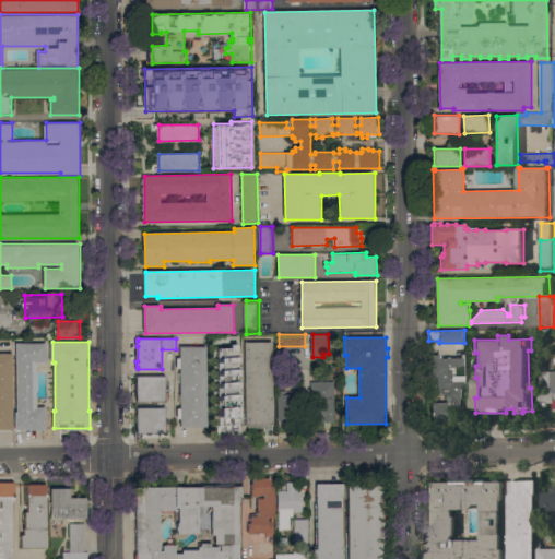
[(274,425),(271,425),(271,427),(249,427),(249,425),(246,425),(246,342),(273,342),(274,425)]
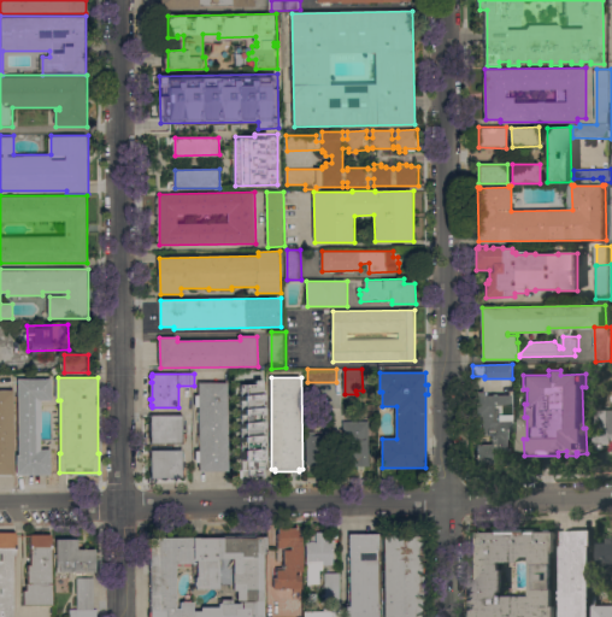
[(18,474),(18,454),(18,378),(54,378),(54,399),(43,399),(43,448),(53,448),(53,474),(18,474)]
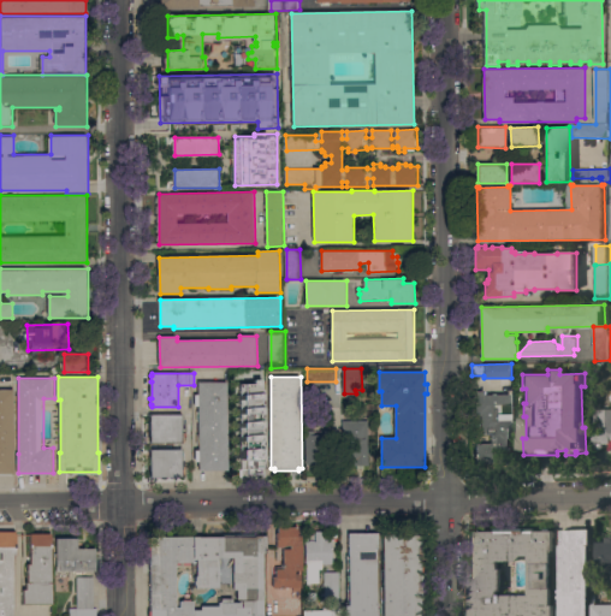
[(242,384),(256,384),(256,380),(264,380),(264,389),(267,389),(267,465),(264,465),(264,474),(250,474),(250,468),(242,468),(242,384)]
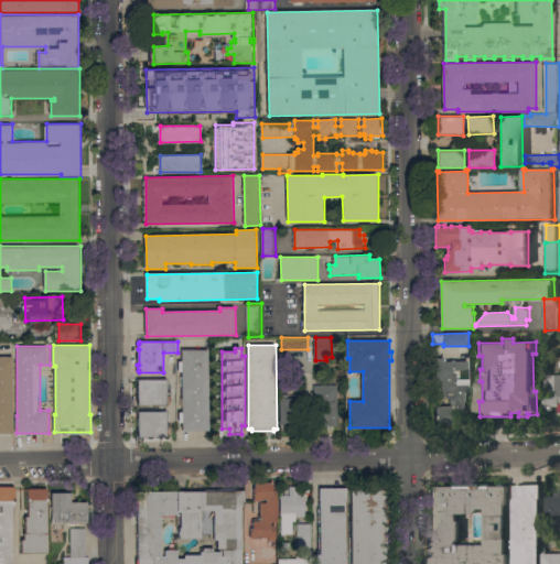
[(210,431),(183,431),(183,422),(180,422),(180,412),(183,412),(183,371),(180,371),(180,361),(183,361),(183,350),(210,349),(210,431)]
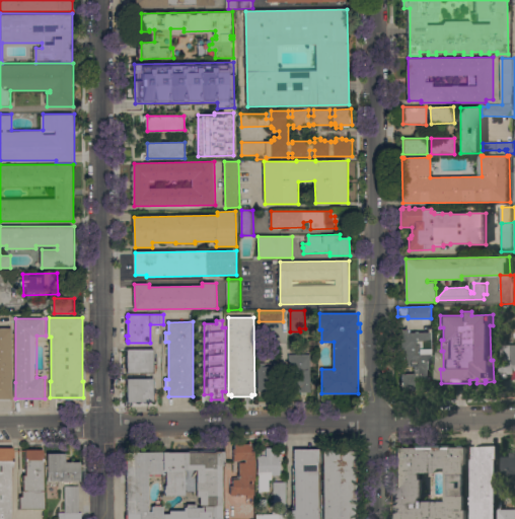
[(0,400),(0,327),(14,327),(14,400),(0,400)]
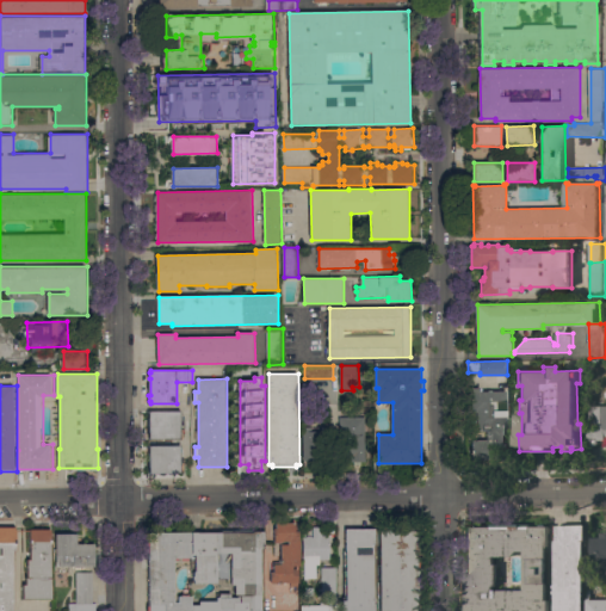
[(474,461),(474,440),(489,440),(488,431),(481,431),(481,427),(478,427),(477,412),(472,412),(472,389),(489,388),(489,392),(507,392),(507,425),(509,425),(509,436),(508,436),(508,445),(511,445),(511,460),(474,461)]
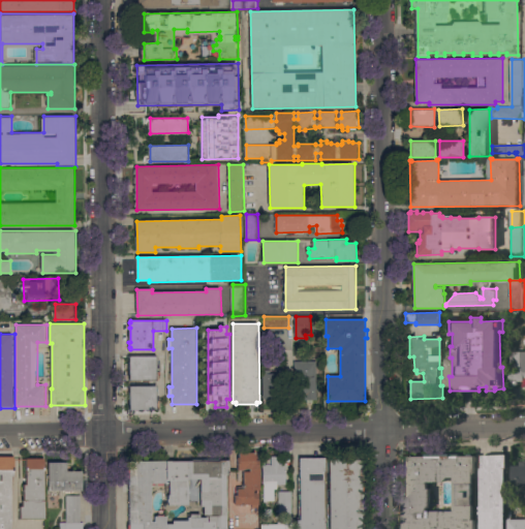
[(524,381),(512,382),(511,352),(524,351),(524,381)]
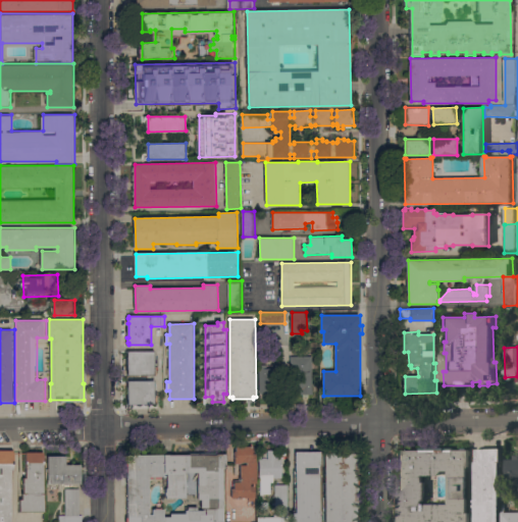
[(155,351),(155,375),(128,375),(128,373),(127,373),(127,369),(128,369),(128,357),(127,357),(127,353),(128,353),(128,351),(155,351)]
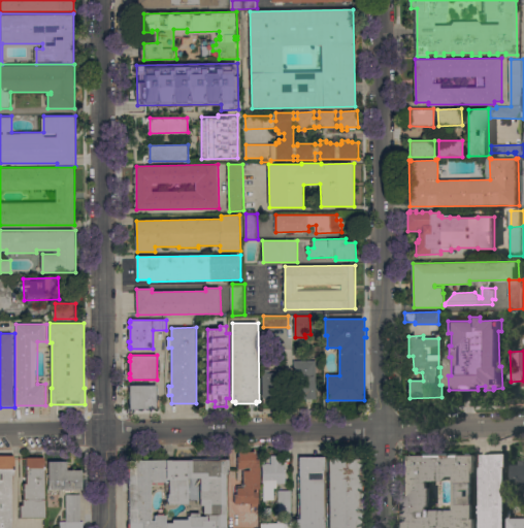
[(318,360),(318,399),(305,399),(305,395),(295,395),(295,360),(318,360)]
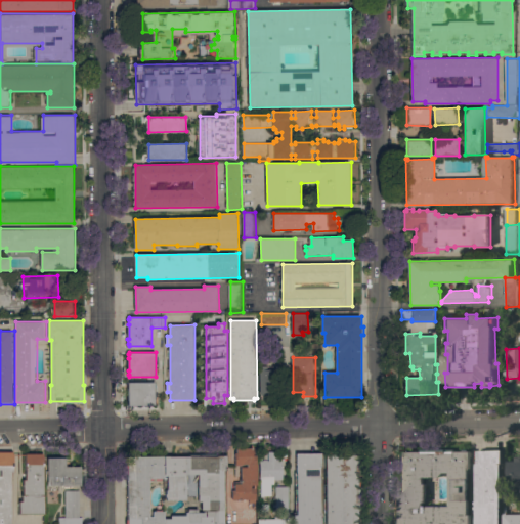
[(261,359),(282,359),(282,370),(273,370),(273,399),(261,399),(261,359)]
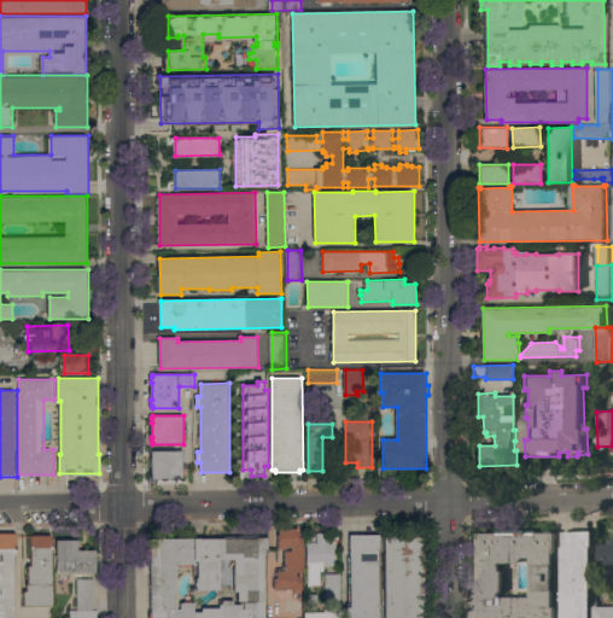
[(184,450),(184,461),(186,461),(186,468),(185,468),(185,478),(168,478),(168,481),(162,481),(162,479),(152,479),(152,458),(151,458),(151,453),(152,453),(152,452),(184,450)]
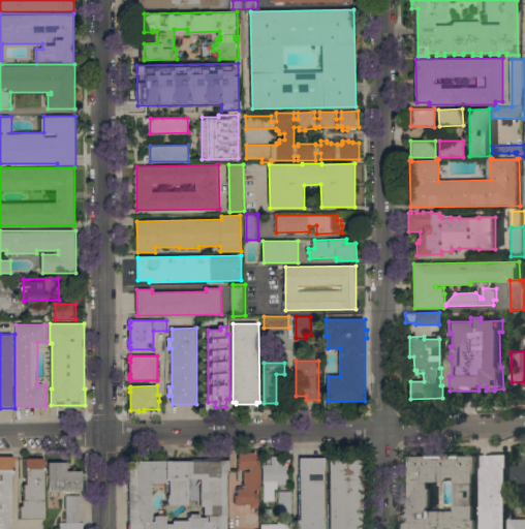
[(257,453),(257,460),(260,460),(260,468),(261,468),(261,490),(255,490),(255,493),(259,493),(259,508),(253,507),(254,504),(236,504),(236,495),(239,495),(239,487),(245,487),(245,471),(251,471),(251,469),(245,469),(245,470),(239,470),(239,458),(241,458),(241,453),(257,453)]
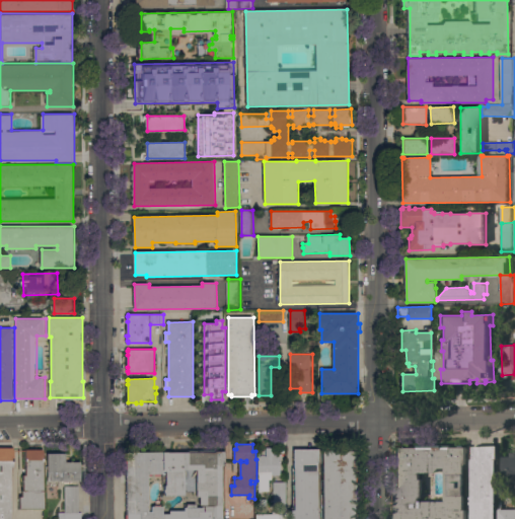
[(0,518),(0,447),(15,447),(15,467),(12,467),(12,518),(0,518)]
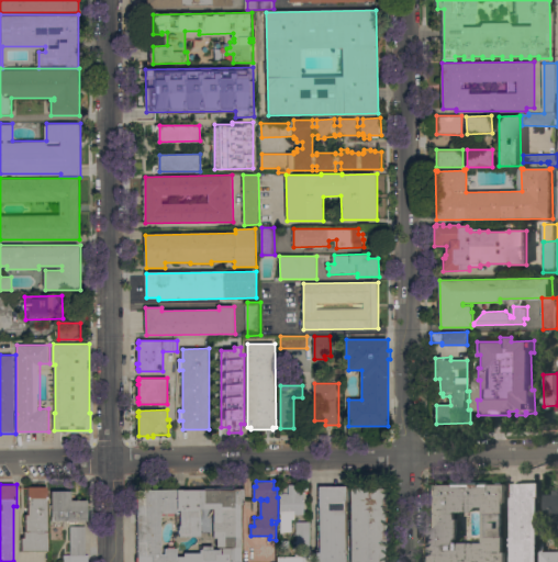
[(431,561),(431,485),(508,484),(508,503),(504,503),(505,552),(508,552),(508,561),(431,561)]
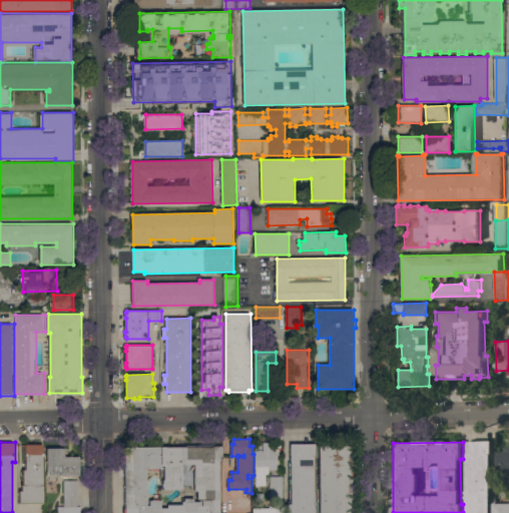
[(468,512),(468,442),(494,442),(494,512),(468,512)]
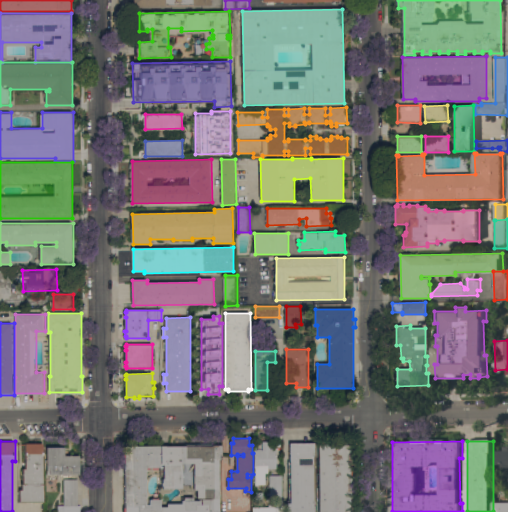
[(291,443),(316,443),(316,456),(314,456),(315,502),(316,502),(316,511),(288,511),(288,503),(291,503),(291,443)]
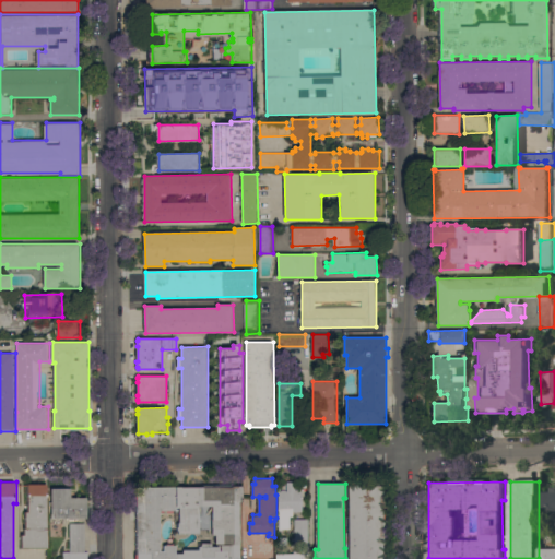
[(349,558),(349,484),(385,484),(385,558),(349,558)]
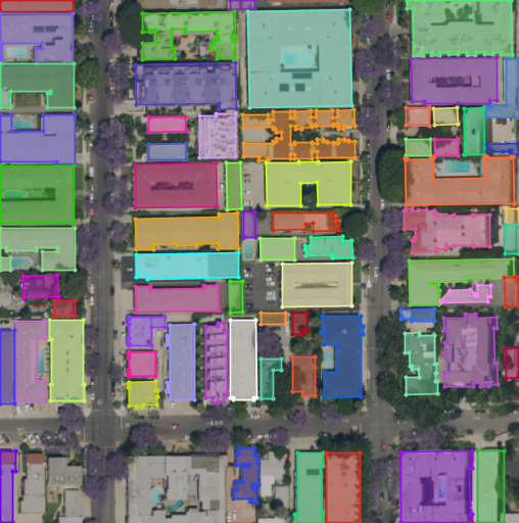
[(20,501),(24,501),(24,494),(25,494),(25,479),(28,479),(28,454),(45,454),(45,513),(20,513),(20,501)]
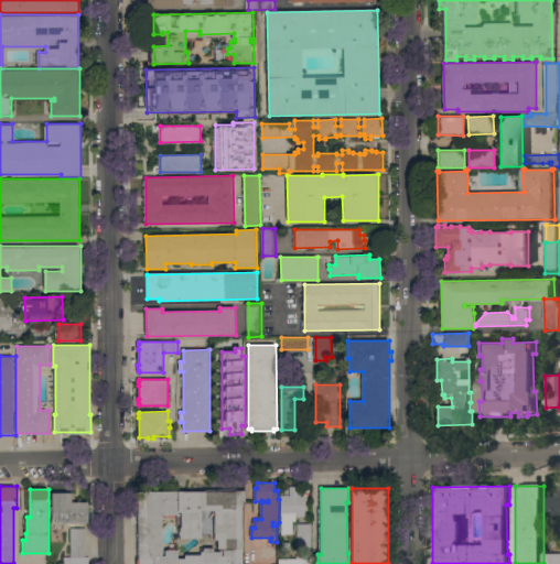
[(292,495),(292,489),(299,489),(299,495),(307,495),(307,517),(298,517),(298,521),(294,521),(294,533),(283,533),(283,516),(282,516),(282,495),(292,495)]
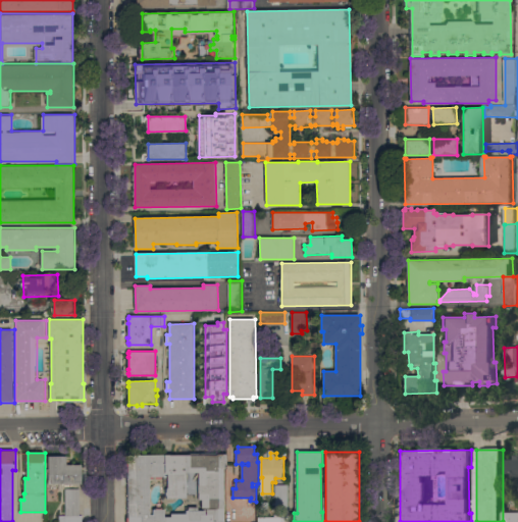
[(217,455),(217,454),(227,454),(227,469),(224,469),(224,521),(226,521),(225,521),(126,521),(126,518),(130,518),(128,472),(126,472),(126,464),(128,464),(128,456),(217,455)]
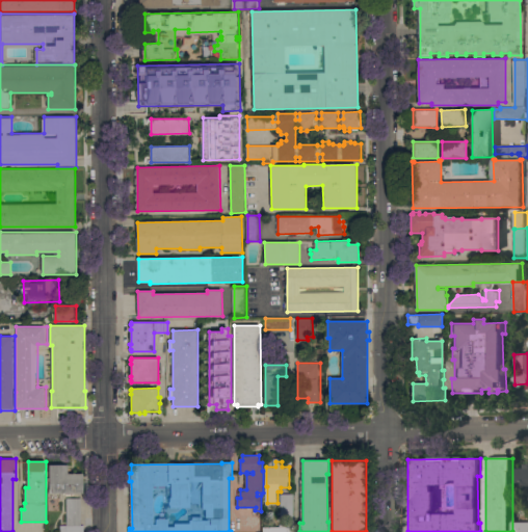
[(51,494),(51,464),(70,464),(70,473),(84,473),(84,494),(51,494)]
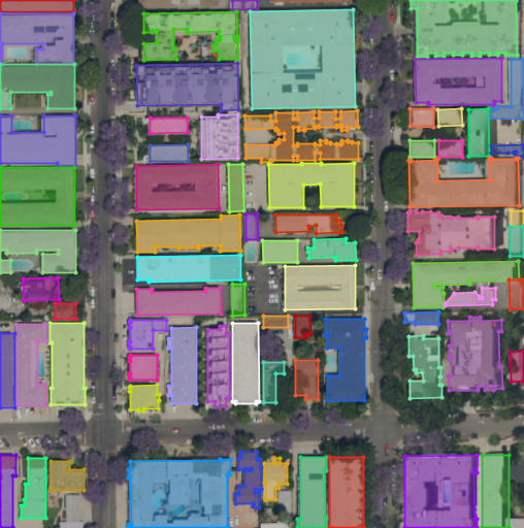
[(515,465),(522,465),(522,461),(523,461),(523,500),(515,500),(515,465)]
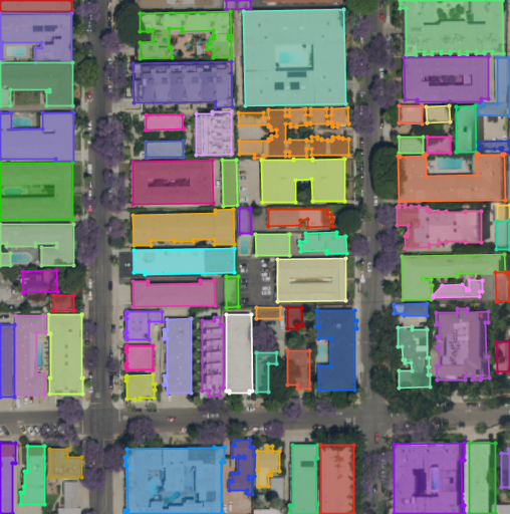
[(285,508),(272,508),(272,506),(273,498),(271,498),(271,495),(273,495),(273,477),(285,477),(285,508)]
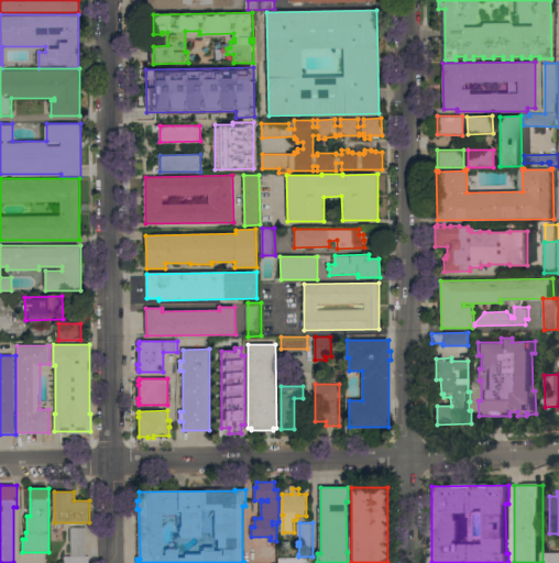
[(65,562),(65,555),(72,555),(72,527),(87,527),(87,555),(90,555),(90,562),(65,562)]
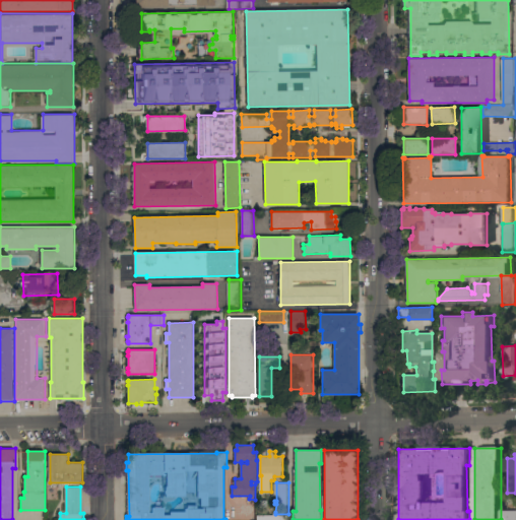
[(515,519),(502,519),(502,511),(515,510),(515,519)]
